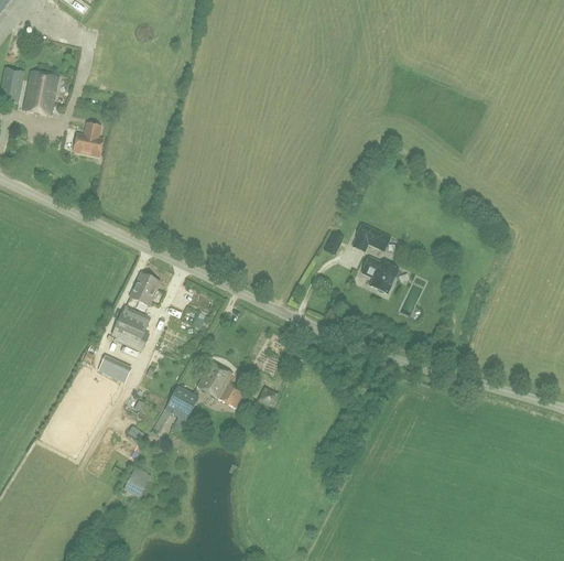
[(0,98),(18,101),(23,71),(6,67),(0,98)]
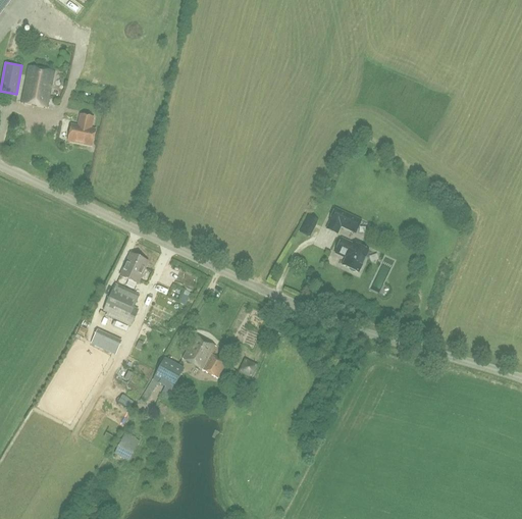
[(29,64),(25,81),(21,101),(47,105),(54,69),(29,64)]
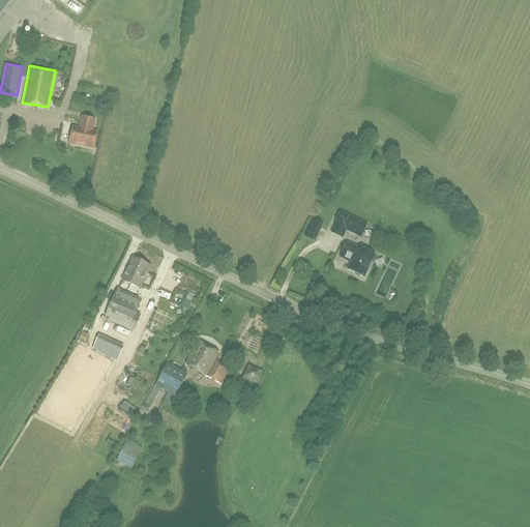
[(74,123),(70,140),(94,145),(97,128),(93,127),(95,116),(82,114),(81,121),(82,121),(81,125),(74,123)]
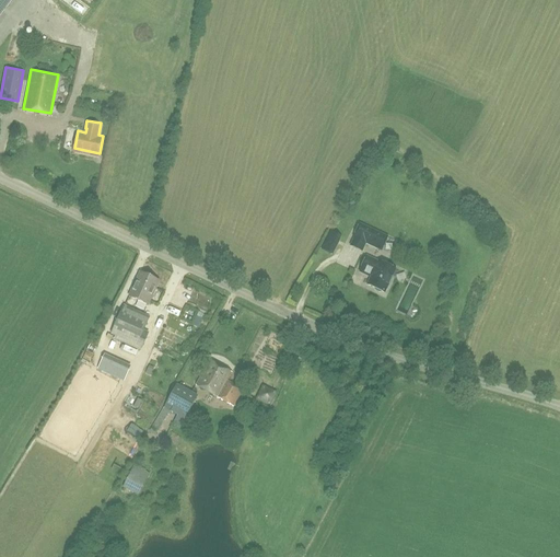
[(381,248),(387,234),(360,221),(353,235),(350,243),(362,248),(365,241),(381,248)]
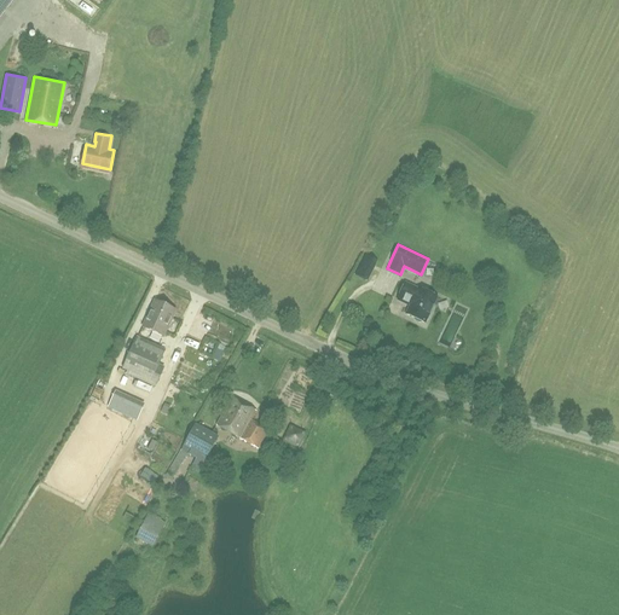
[(365,278),(375,257),(365,253),(356,272),(365,278)]
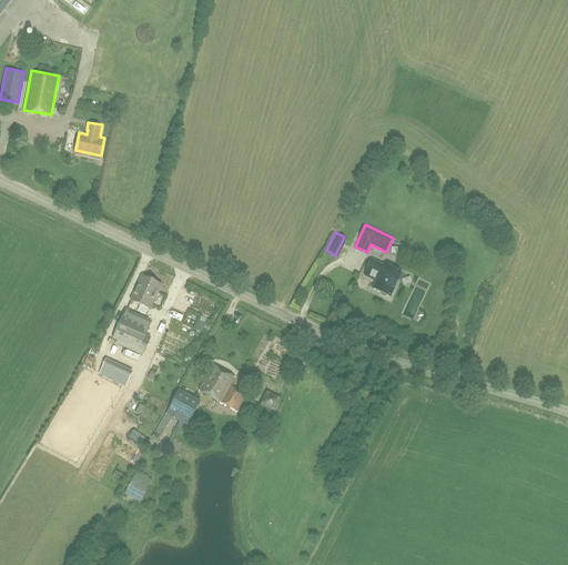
[(351,251),(357,240),(353,236),(346,249),(351,251)]
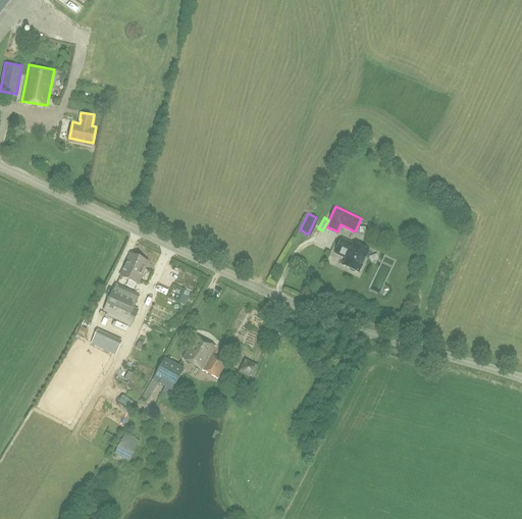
[(356,269),(358,270),(368,249),(353,242),(353,243),(342,237),(335,250),(347,255),(343,263),(349,266),(350,268),(354,270),(356,269)]
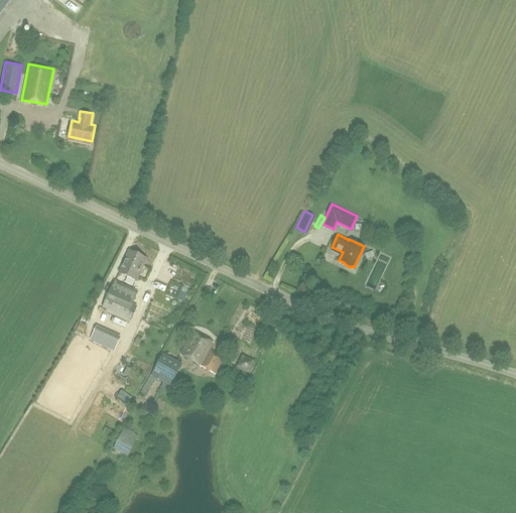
[(136,279),(147,256),(130,248),(119,271),(136,279)]
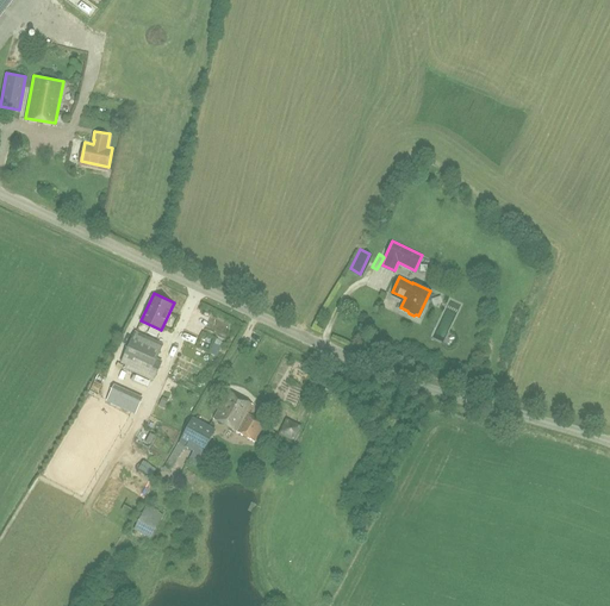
[(163,342),(136,329),(120,361),(125,363),(124,366),(154,379),(162,360),(156,357),(163,342)]
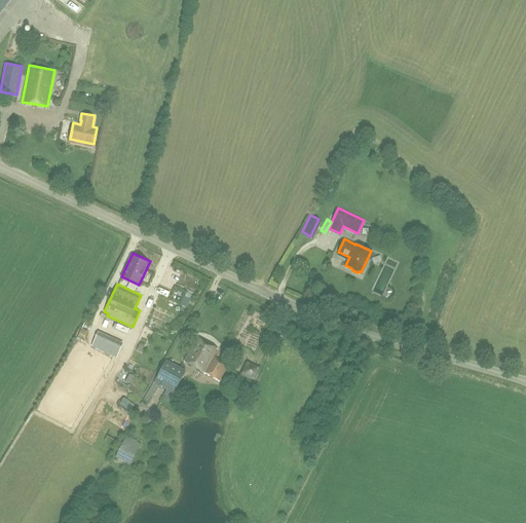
[(99,330),(91,344),(116,356),(122,341),(99,330)]
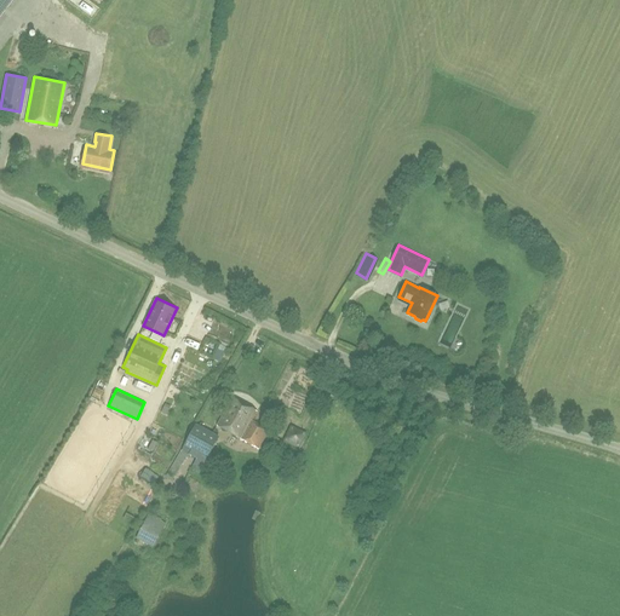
[(258,447),(269,426),(251,418),(256,409),(230,396),(216,425),(258,447)]
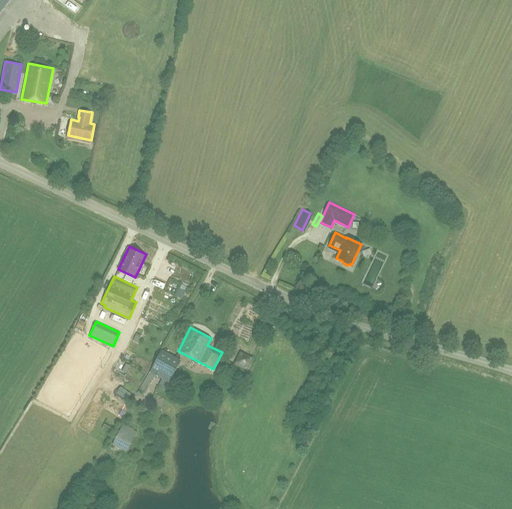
[(170,379),(180,359),(162,349),(150,371),(164,378),(160,386),(170,391),(175,381),(170,379)]
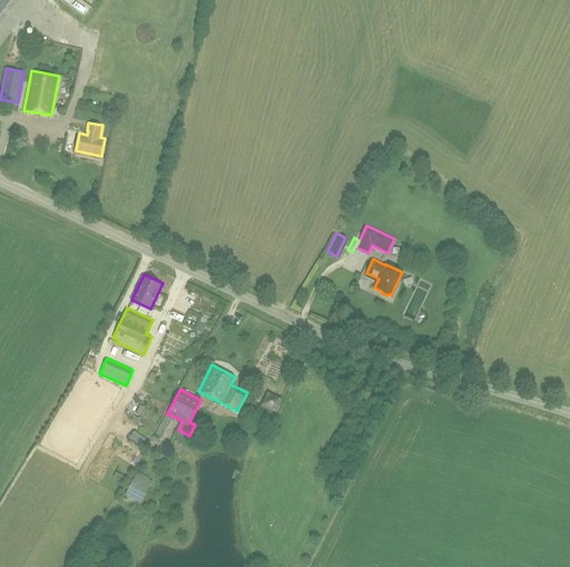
[(139,497),(147,479),(133,471),(124,489),(139,497)]
